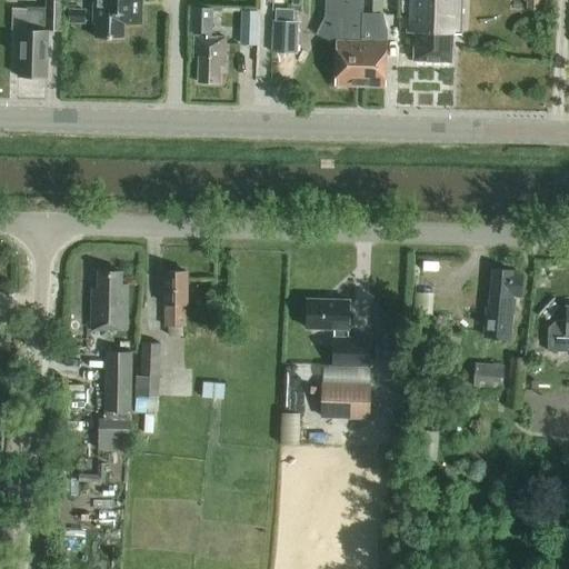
[(42,0),(43,9),(41,9),(41,0),(28,0),(28,12),(10,11),(9,30),(19,31),(18,77),(47,78),(48,31),(62,32),(62,0),(42,0)]
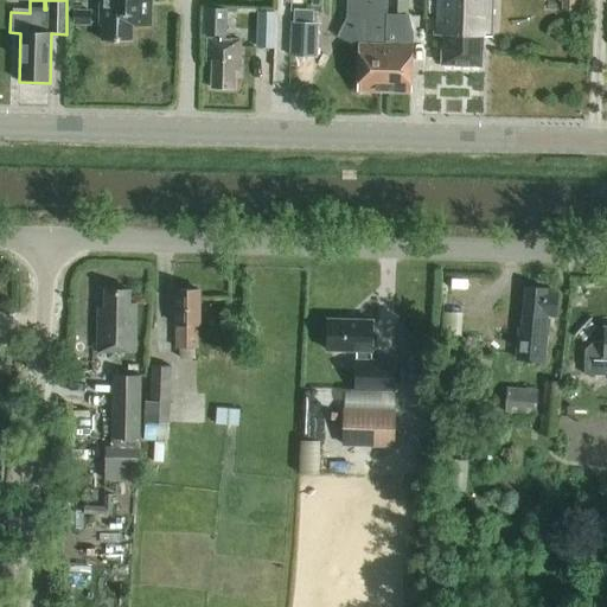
[(152,0),(98,0),(98,29),(101,29),(101,43),(133,44),(134,29),(152,30),(152,0)]
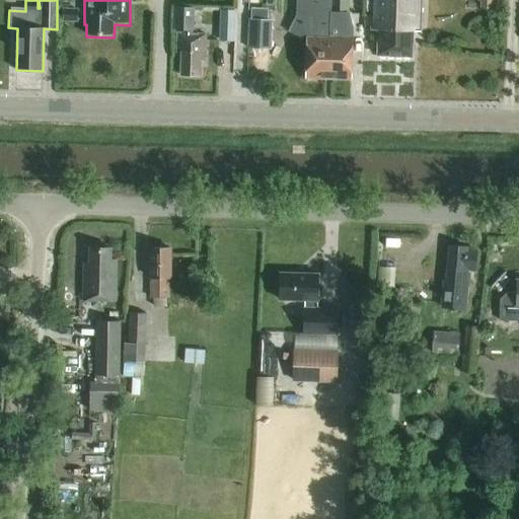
[(328,77),(330,12),(329,0),(296,0),(296,16),(288,32),(302,40),(307,42),(306,77),(309,77),(311,79),(318,79),(320,77),(328,77)]
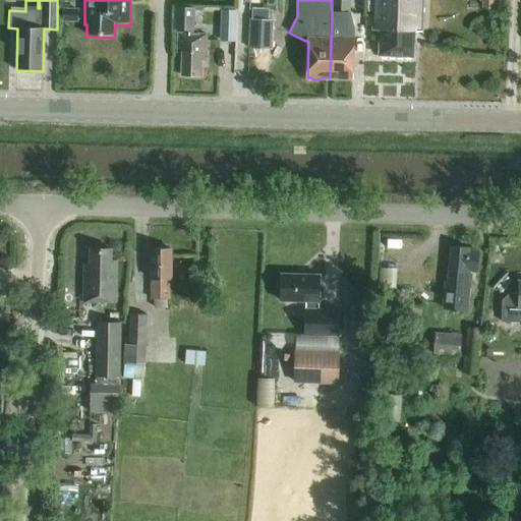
[(414,33),(421,33),(422,0),(372,0),(372,32),(380,32),(379,57),(413,57),(414,33)]
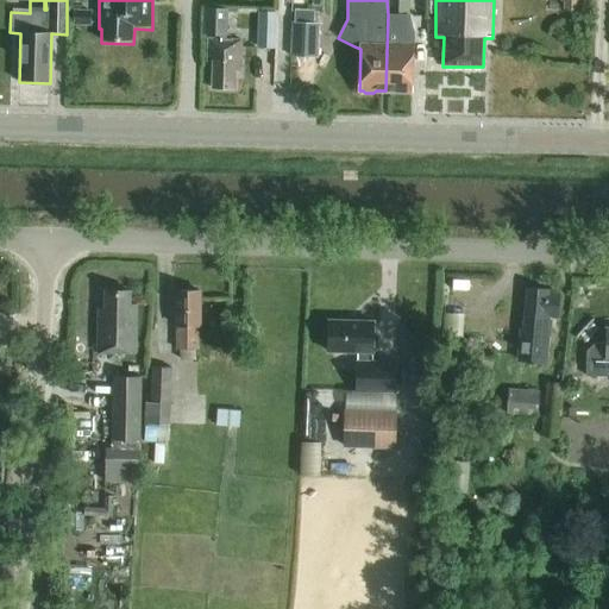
[(265,25),(267,7),(239,7),(238,24),(265,25)]
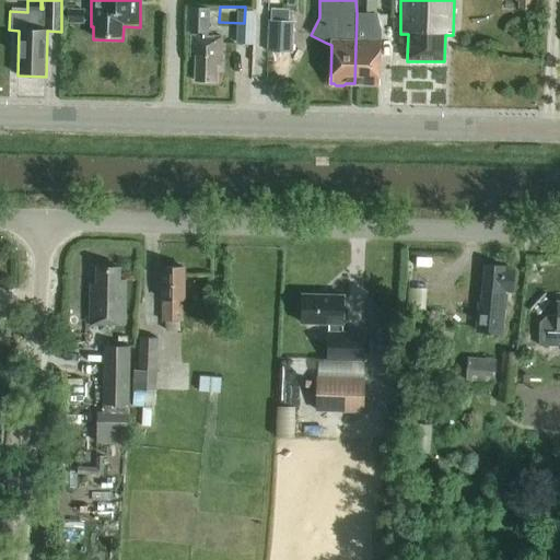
[(84,24),(84,10),(68,9),(67,24),(84,24)]
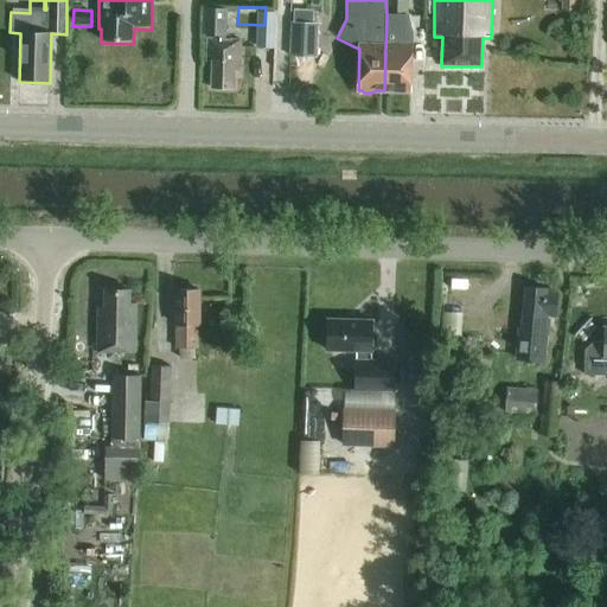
[(227,10),(205,10),(204,34),(225,36),(227,10)]
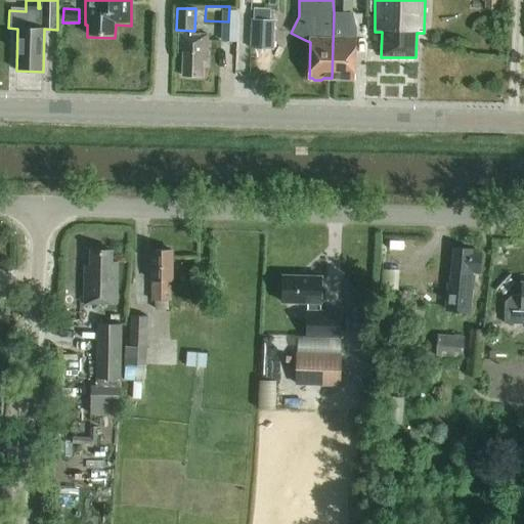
[(250,20),(249,50),(274,51),(275,22),(270,22),(270,9),(254,9),(253,20),(250,20)]
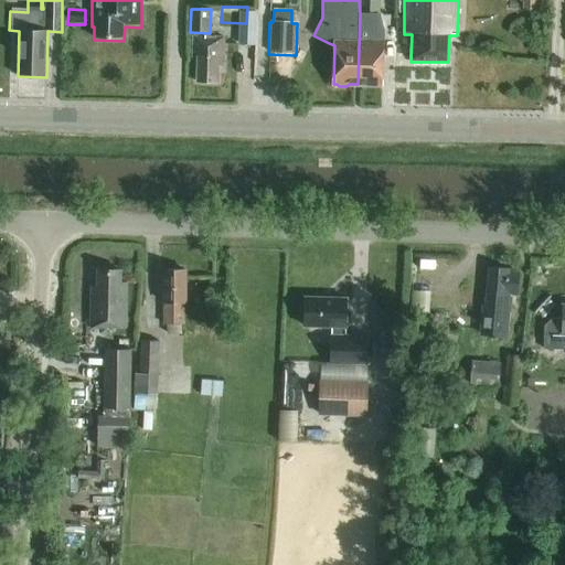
[(382,85),(383,27),(380,14),(360,13),(358,84),(366,85),(369,87),(375,87),(379,85),(382,85)]
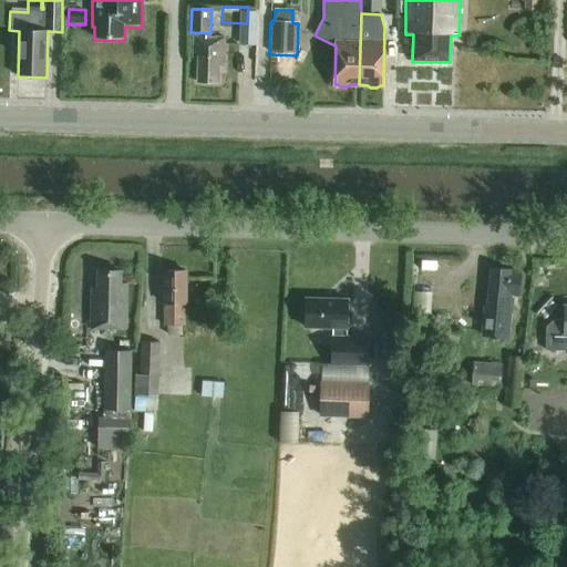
[(256,45),(257,28),(239,28),(239,45),(256,45)]
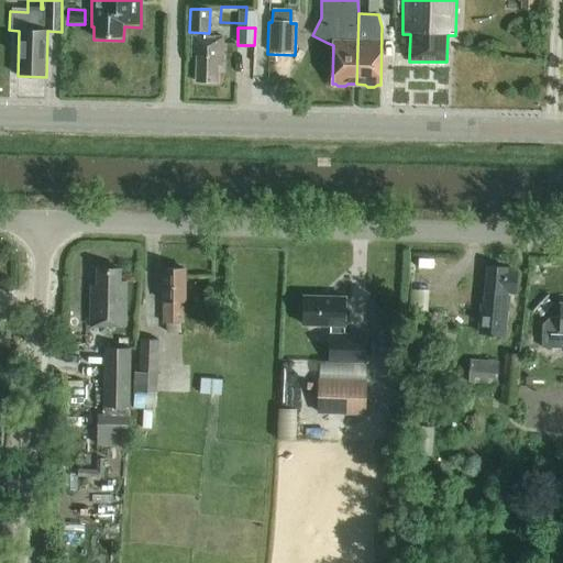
[(217,68),(222,68),(223,39),(192,37),(191,58),(196,58),(196,83),(217,84),(217,68)]
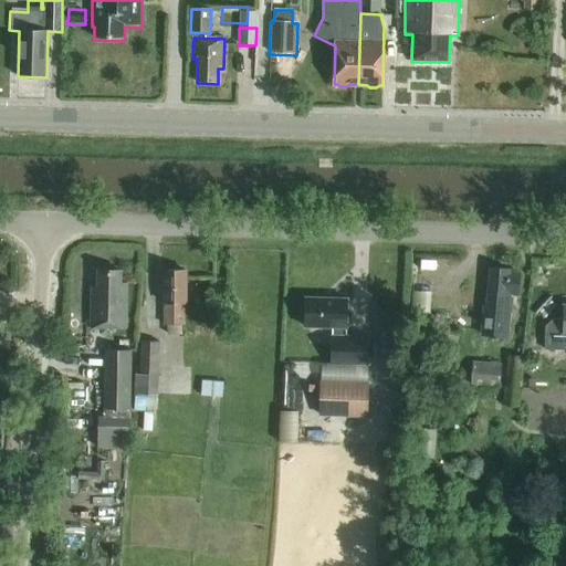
[(490,269),(486,307),(484,306),(481,336),(507,338),(510,311),(511,311),(512,296),(517,296),(520,273),(509,272),(510,270),(490,269)]
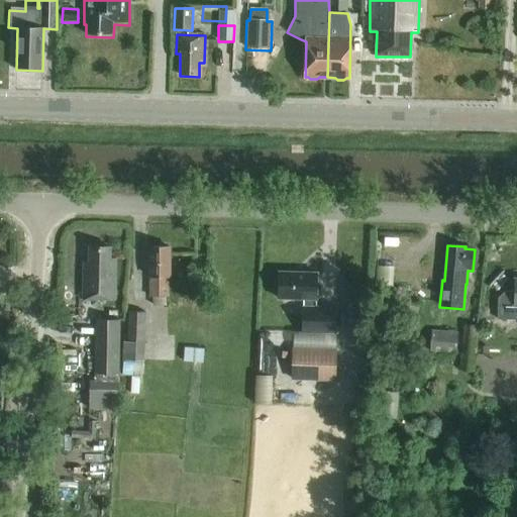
[(168,278),(169,278),(169,248),(149,247),(149,277),(150,277),(149,297),(168,297),(168,278)]
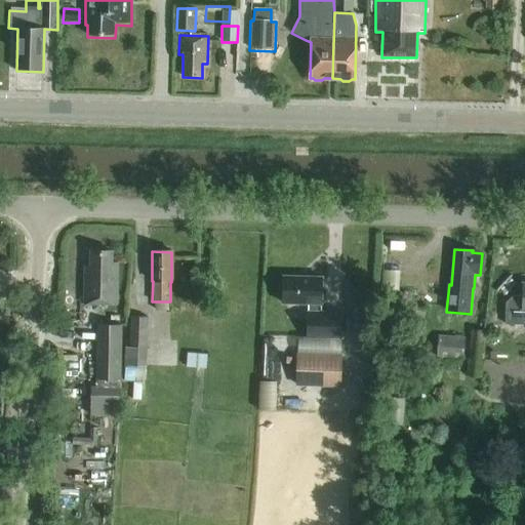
[(112,264),(112,252),(90,252),(90,267),(84,267),(84,306),(117,306),(118,264),(112,264)]
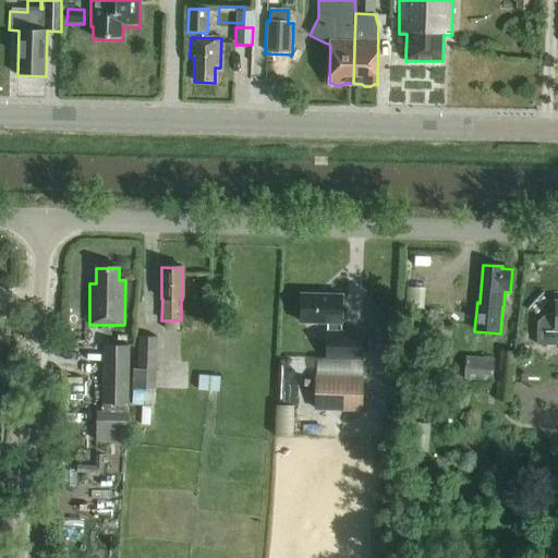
[(341,332),(341,324),(342,295),(301,294),(300,323),(327,324),(326,360),(362,361),(363,334),(341,332)]
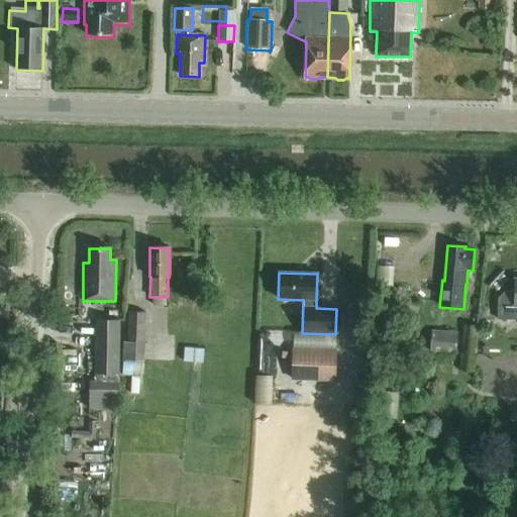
[(516,279),(514,279),(514,292),(506,292),(498,299),(498,320),(516,319),(516,279)]
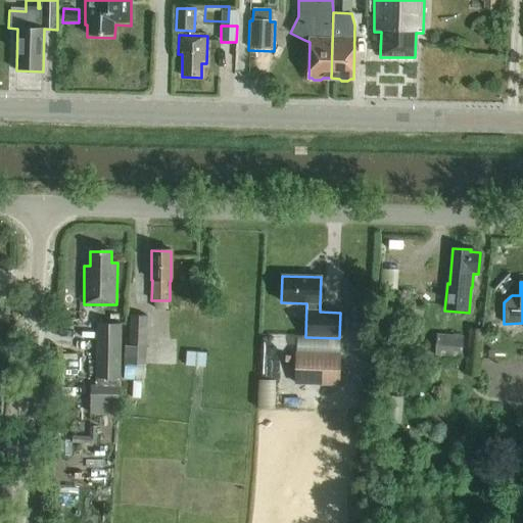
[(146,367),(146,348),(148,317),(126,316),(125,333),(129,333),(128,346),(124,346),(124,366),(146,367)]
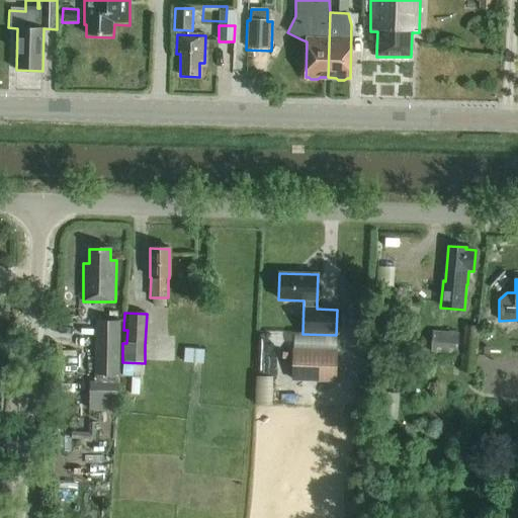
[(117,399),(119,322),(95,322),(94,381),(89,380),(88,411),(114,412),(115,399),(117,399)]
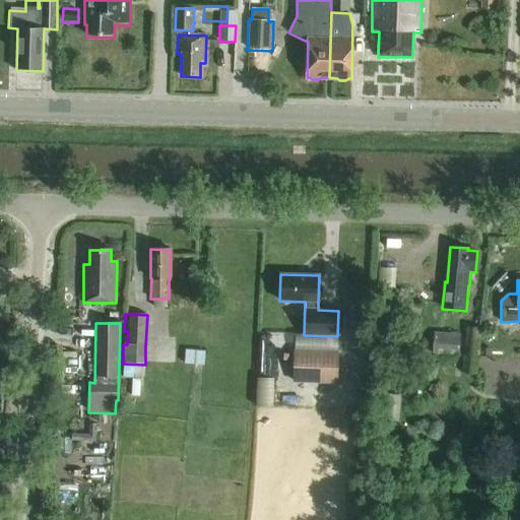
[(435,333),(433,354),(459,356),(460,335),(435,333)]
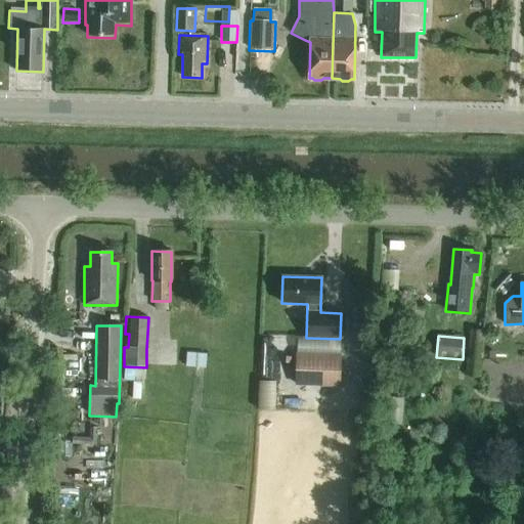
[(338,387),(339,355),(298,353),(297,386),(338,387)]
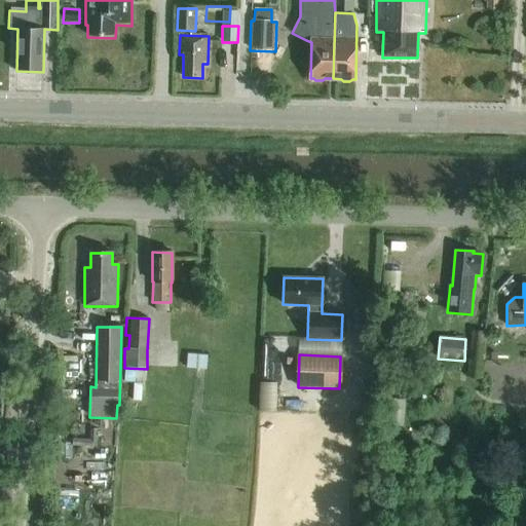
[(261,380),(260,410),(277,410),(278,381),(261,380)]
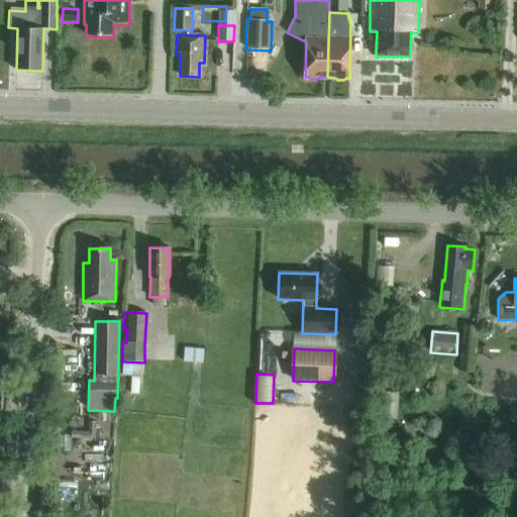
[(379,392),(377,419),(387,420),(389,393),(379,392)]
